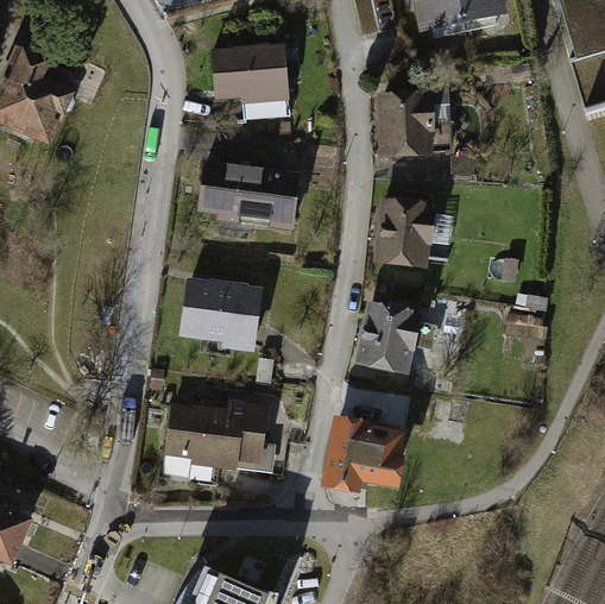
[(461,25),(455,0),(409,0),(416,35),(461,25)]
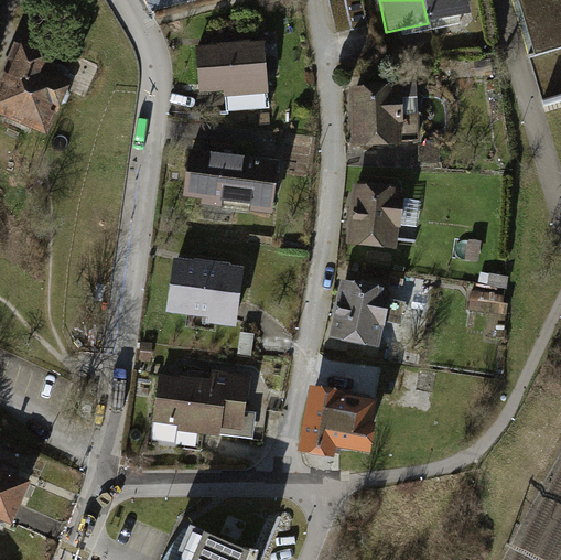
[(470,14),(466,0),(422,0),(428,23),(470,14)]
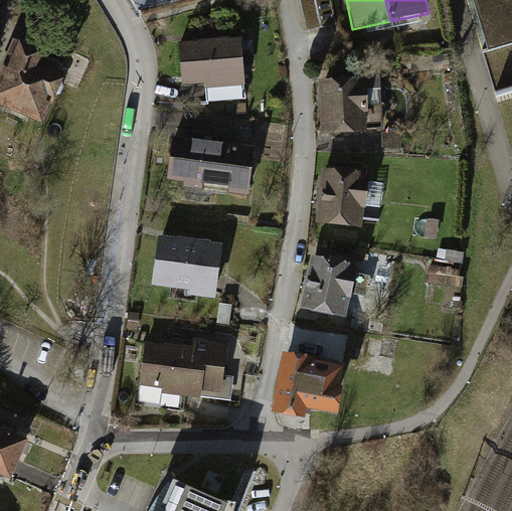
[(470,0),(486,49),(486,51),(511,43),(511,0),(470,0)]
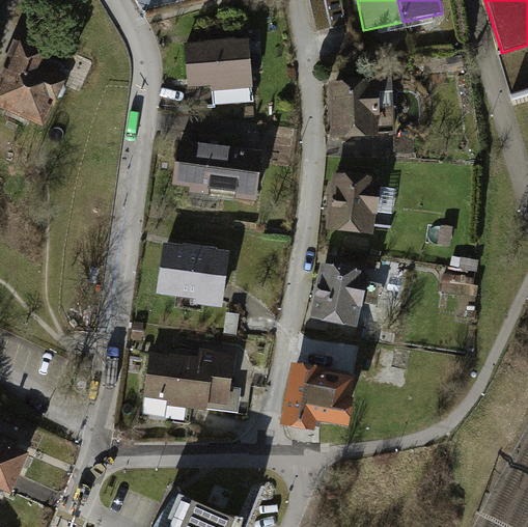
[(203,40),(184,42),(187,86),(211,85),(212,103),(252,100),(251,87),(252,86),(249,37),(237,38),(235,36),(203,38),(203,40)]
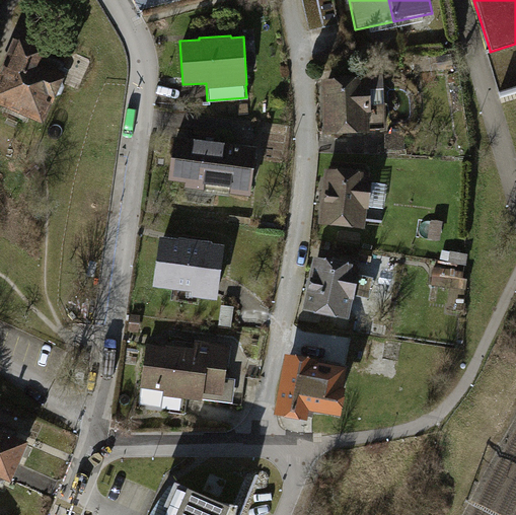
[(46,52),(14,39),(0,71),(0,106),(44,126),(55,100),(57,101),(65,81),(39,69),(46,52)]
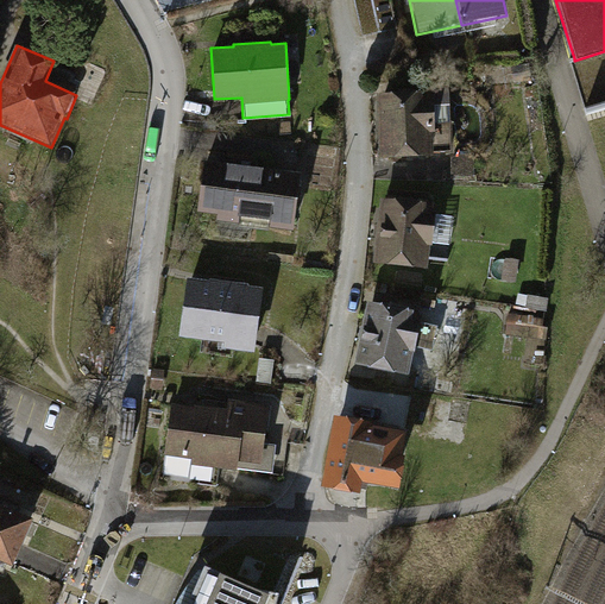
[(604,104),(604,51),(574,61),(574,58),(568,61),(583,111),(604,104)]
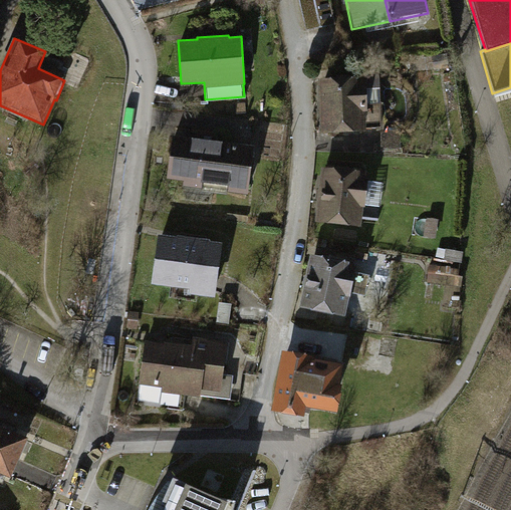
[(380,76),(318,77),(319,133),(366,132),(366,129),(381,128),(380,76)]
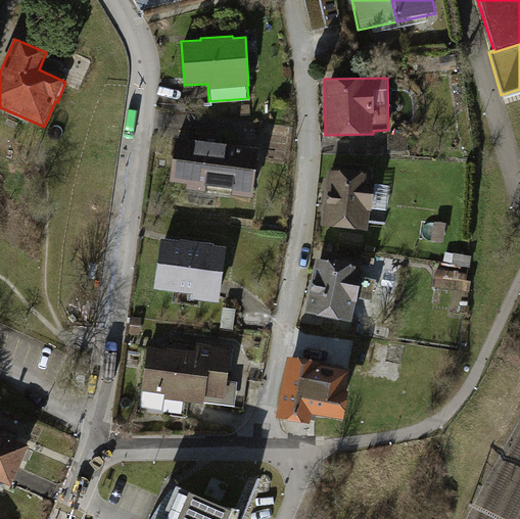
[(407,131),(386,131),(386,149),(407,150),(407,131)]
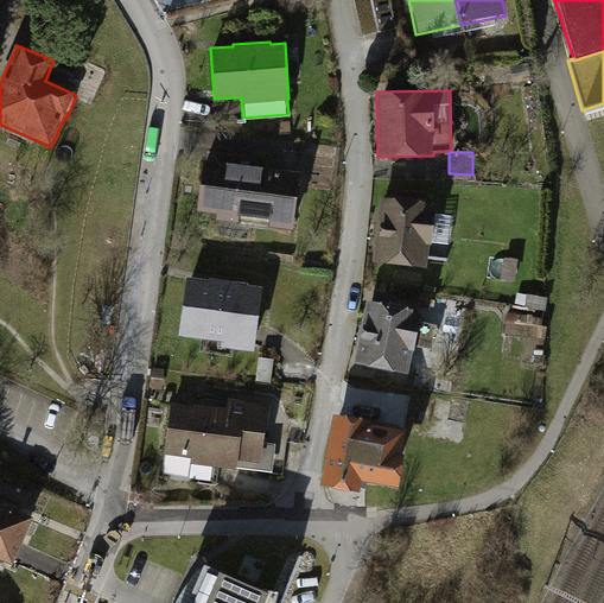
[(302,173),(203,159),(196,210),(217,213),(216,219),(293,229),(302,173)]
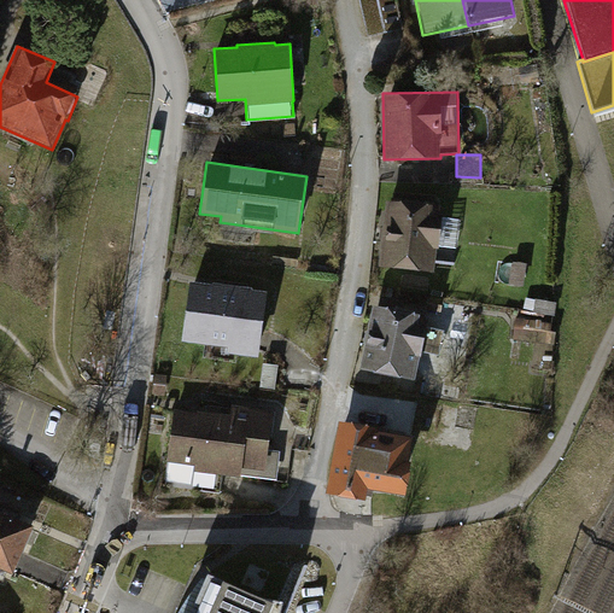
[(442,206),(385,200),(379,267),(434,272),(437,250),(440,250),(444,212),(442,212),(442,206)]
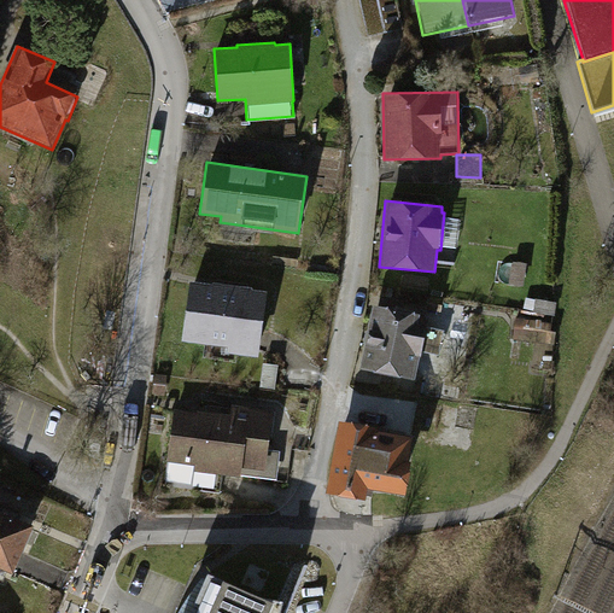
[(212,285),(189,281),(181,342),(228,348),(227,354),(259,357),(268,292),(252,290),(252,289),(212,282),(212,285)]
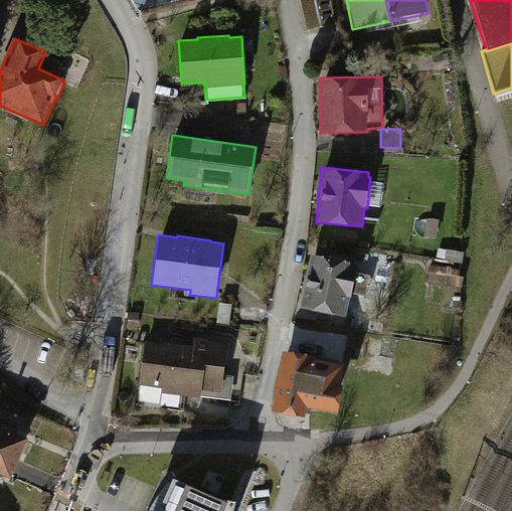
[(352,259),(307,249),(296,303),(341,312),(346,288),(362,292),(366,271),(350,268),(352,259)]
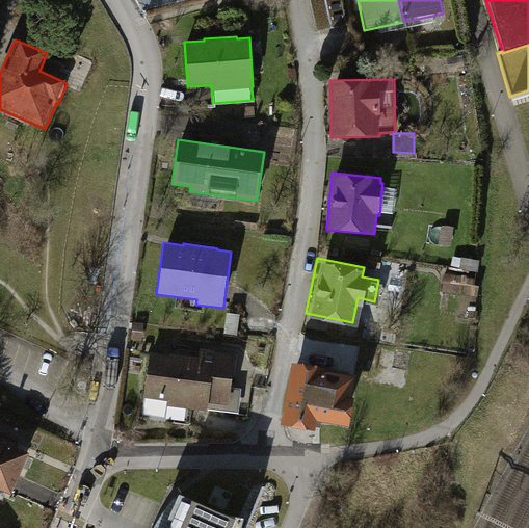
[(197,358),(149,351),(140,415),(188,421),(189,407),(207,410),(208,406),(236,411),(239,387),(231,386),(235,352),(199,348),(197,358)]
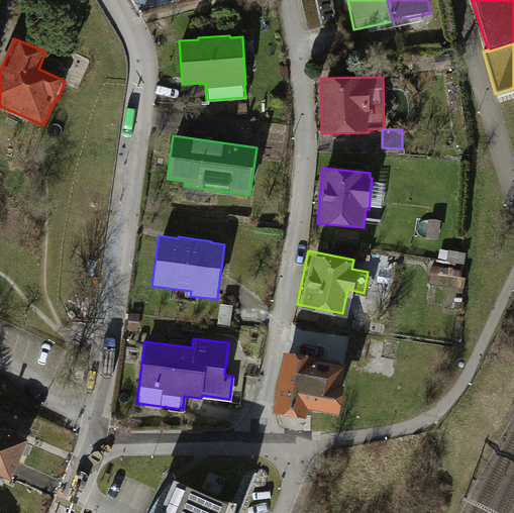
[(312,353),(279,347),(268,407),(301,413),(302,403),(332,409),(341,361),(312,355),(312,353)]
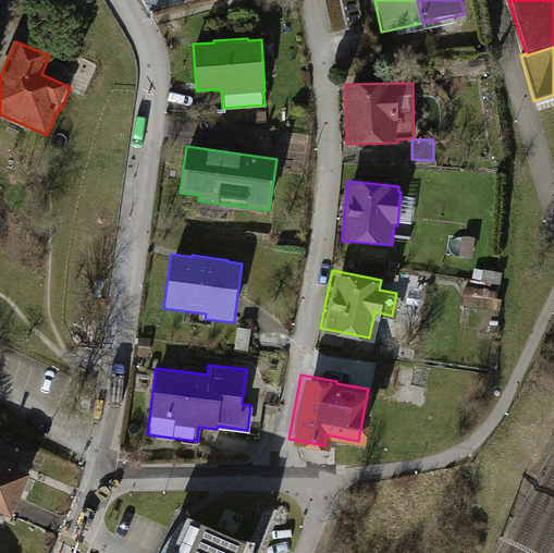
[(0,514),(12,520),(19,505),(32,477),(0,463),(0,514)]
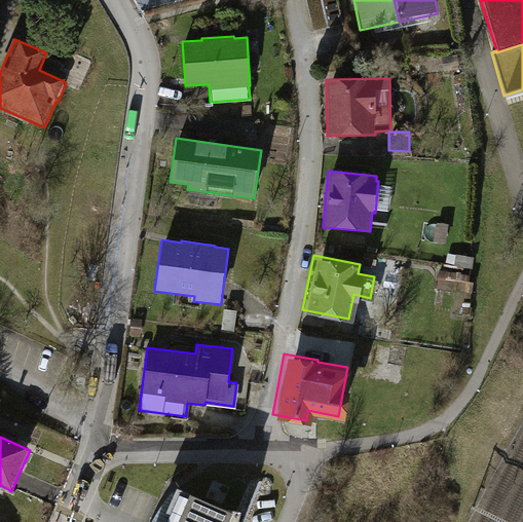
[(215,521),(223,506),(169,482),(152,518),(145,515),(141,521),(215,521)]
